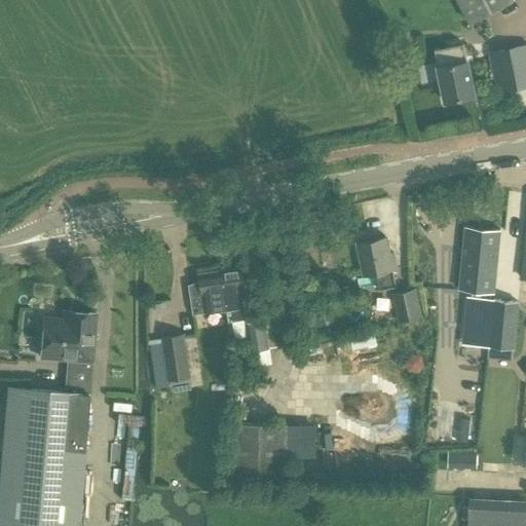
[(458,0),(470,21),(471,23),(514,0),(458,0)]
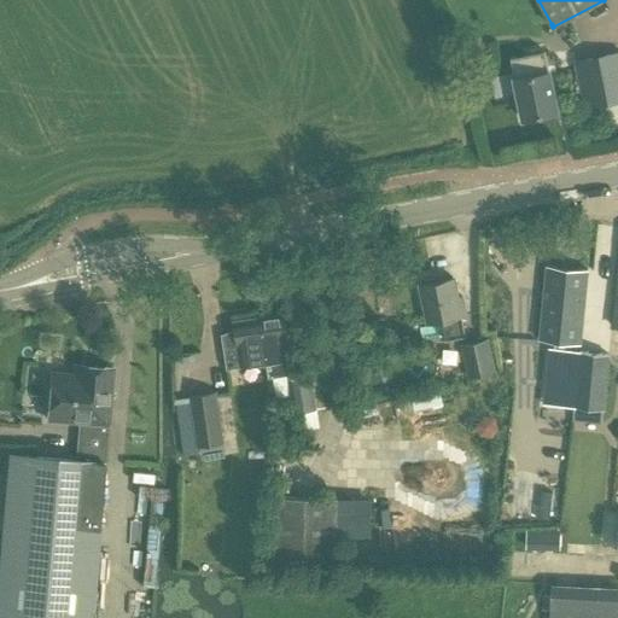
[(558,112),(549,73),(546,52),(511,59),(523,120),(558,112)]
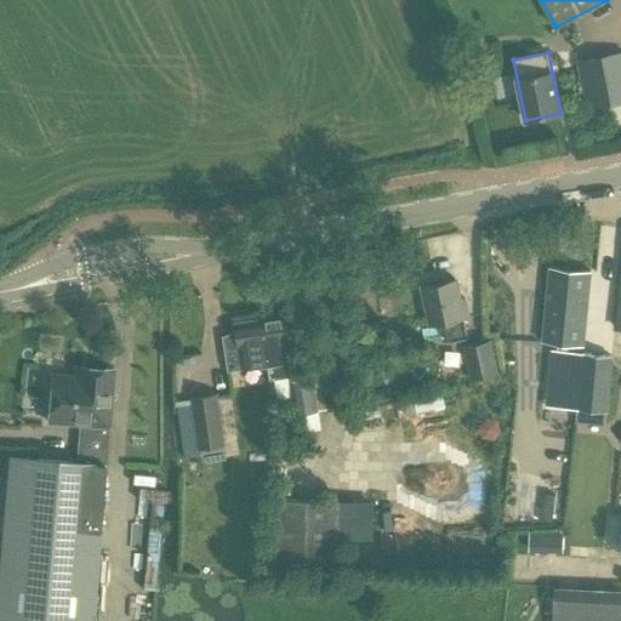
[(588,108),(620,101),(620,53),(579,63),(588,108)]
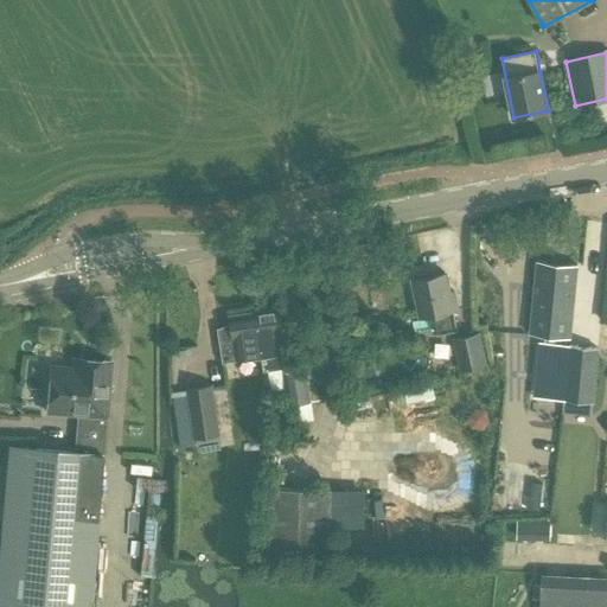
[(570,338),(577,266),(537,261),(530,334),(570,338)]
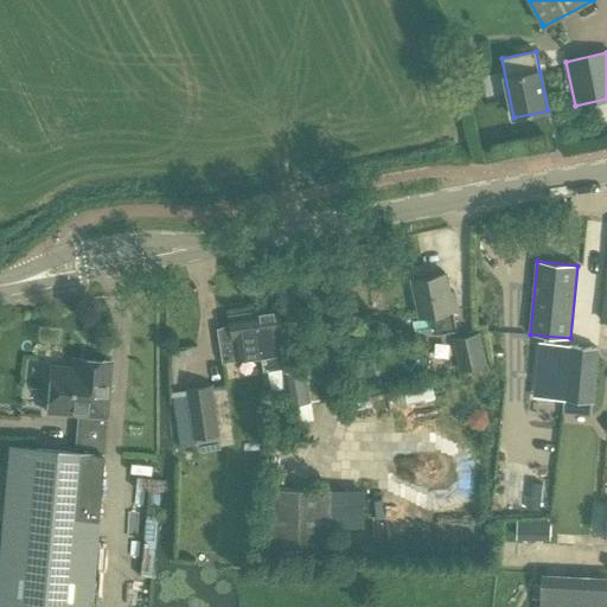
[(454,292),(449,293),(445,273),(414,280),(422,319),(434,317),(439,336),(458,331),(454,312),(459,311),(454,292)]
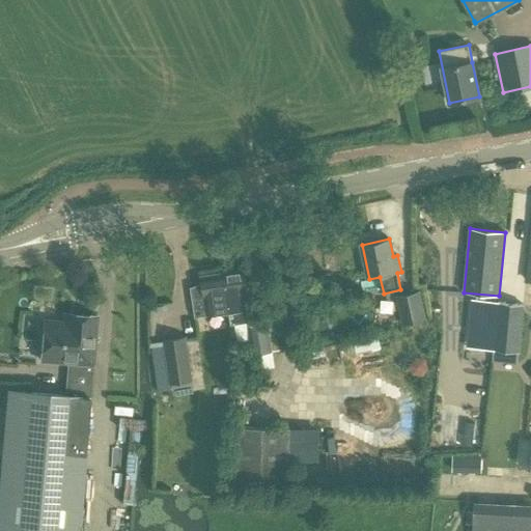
[(252,322),(247,288),(258,287),(256,270),(233,273),(233,272),(222,274),(227,305),(228,310),(230,325),(234,325),(238,341),(250,339),(252,354),(272,351),(268,323),(248,326),(248,323),(252,322)]
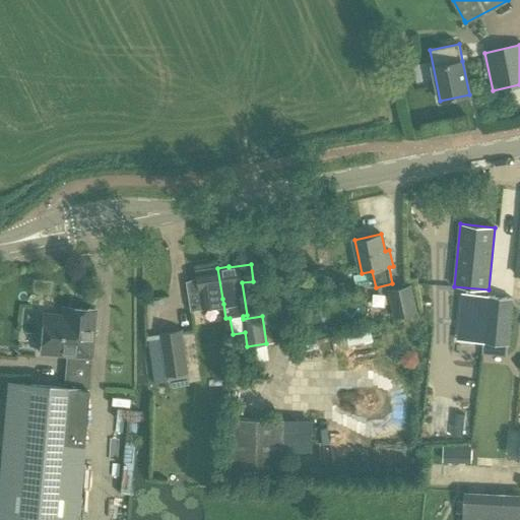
[(191,309),(223,304),(222,299),(217,268),(197,271),(198,281),(187,282),(191,309)]
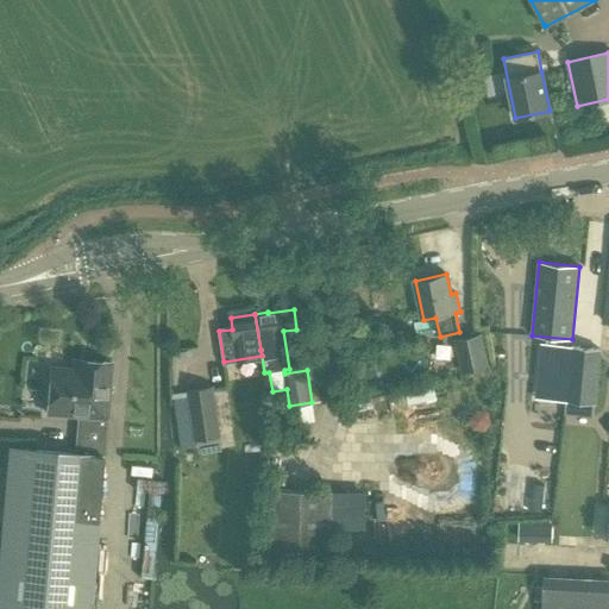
[(487,377),(484,365),(488,365),(482,334),(456,340),(462,370),(465,370),(468,381),(487,377)]
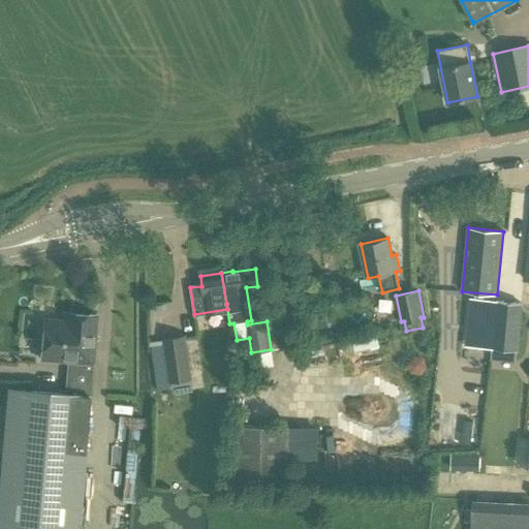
[(517,350),(521,303),(469,299),(465,345),(517,350)]
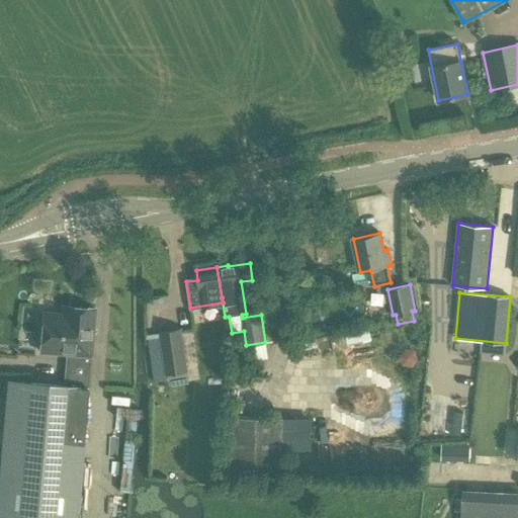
[(87,387),(93,315),(62,312),(62,315),(42,313),(39,351),(66,354),(64,385),(87,387)]
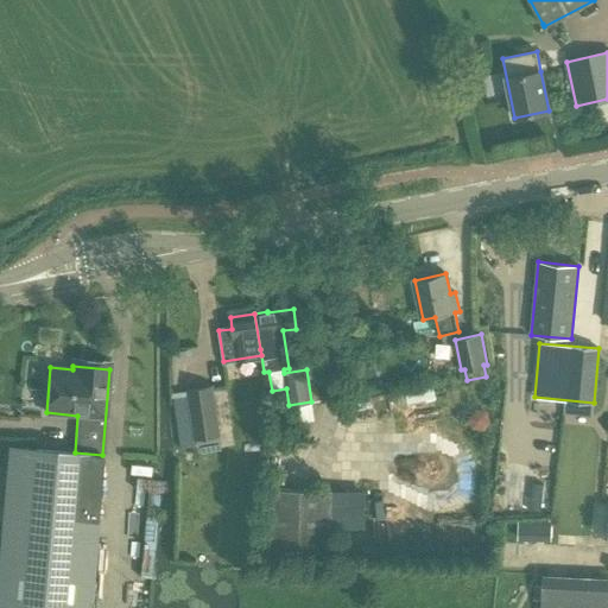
[(190,401),(175,403),(182,449),(197,447),(196,438),(219,435),(211,387),(188,391),(190,401)]
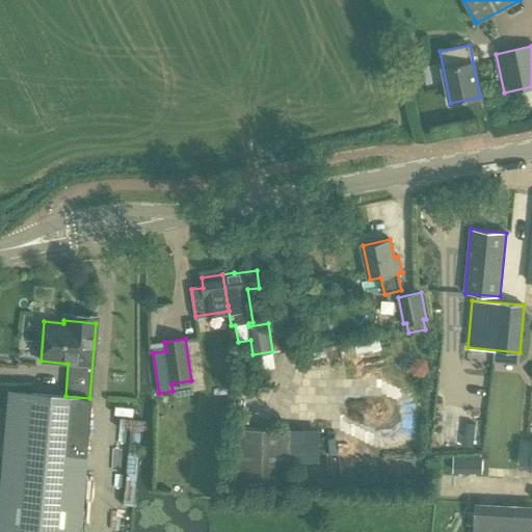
[(89,398),(65,396),(7,392),(1,459),(84,466),(89,398)]
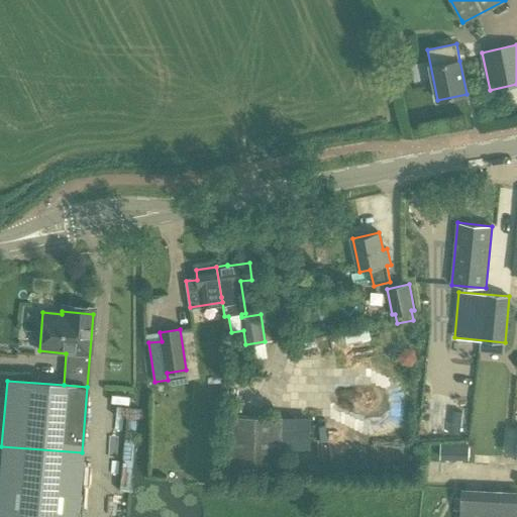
[(281,476),(282,417),(228,416),(227,475),(281,476)]
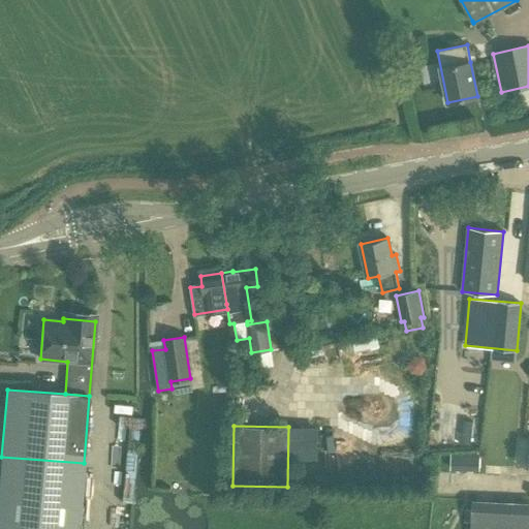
[(478,470),(478,457),(452,456),(452,469),(478,470)]
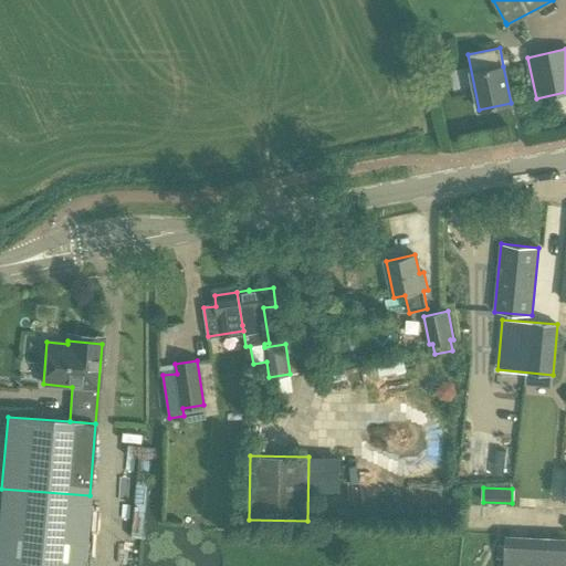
[(0,565),(83,565),(90,495),(1,489),(0,500),(0,565)]
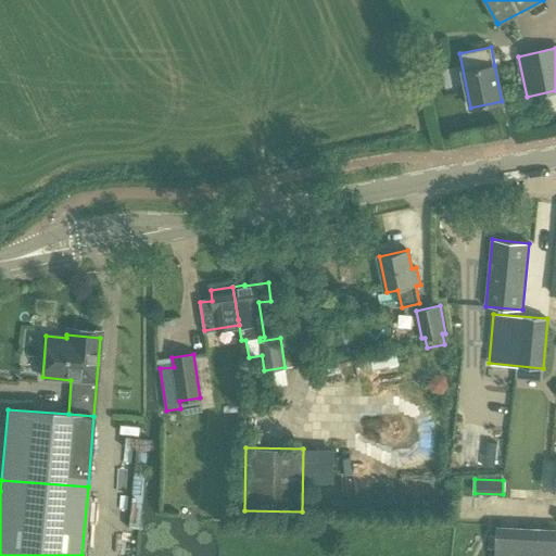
[(555,555),(555,528),(496,526),(494,555),(555,555)]
